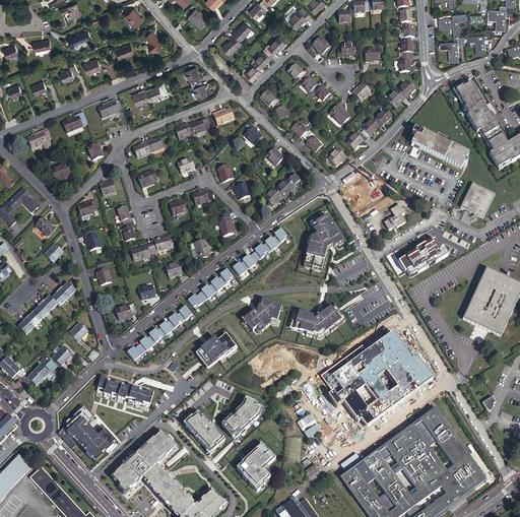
[(259,0),(258,1),(257,1),(250,9),(256,15),(264,7),(265,8),(268,5),(263,0),(259,0)]
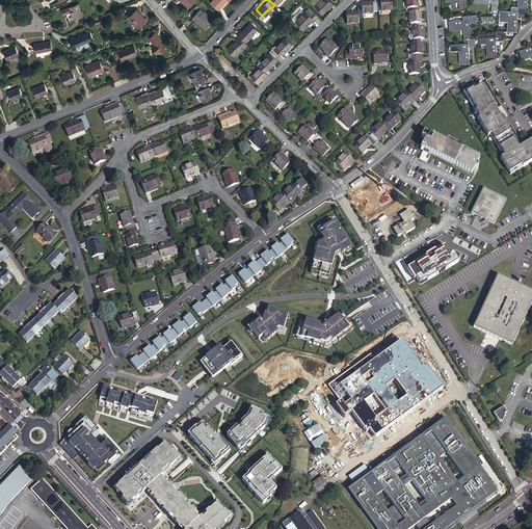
[(331,1),(330,0),(315,0),(313,2),(321,10),(327,3),(328,4),(331,1)]
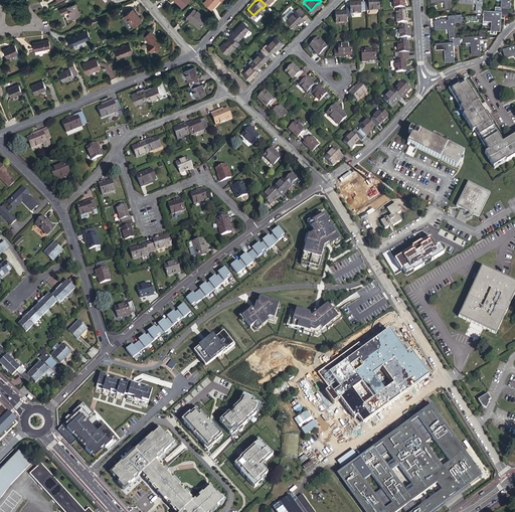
[(349,0),(349,5),(349,11),(360,11),(360,9),(364,9),(363,0),(349,0)]
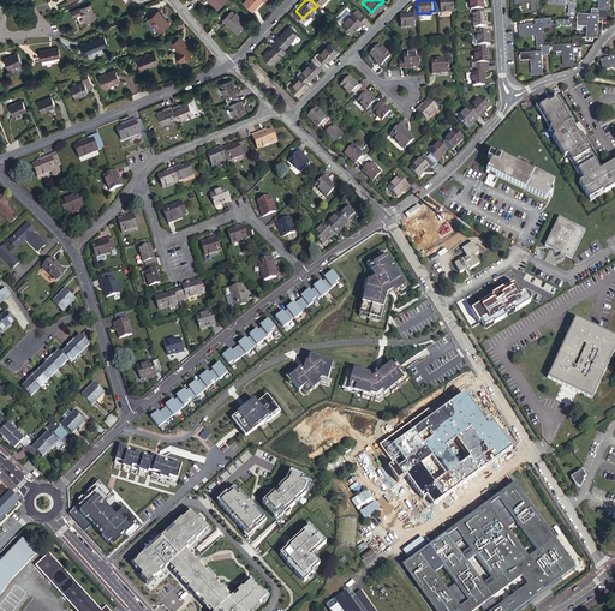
[(434,0),(435,11),(440,11),(440,10),(453,9),(452,0),(434,0)]
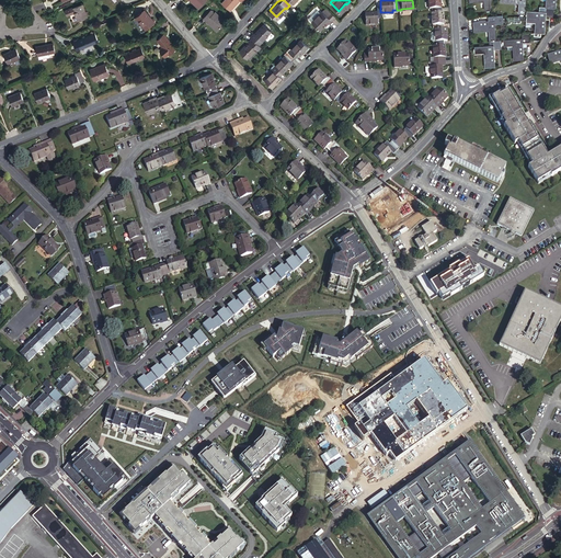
[(428,4),(428,10),(441,10),(439,4),(438,3),(438,0),(425,0),(426,4),(428,4)]
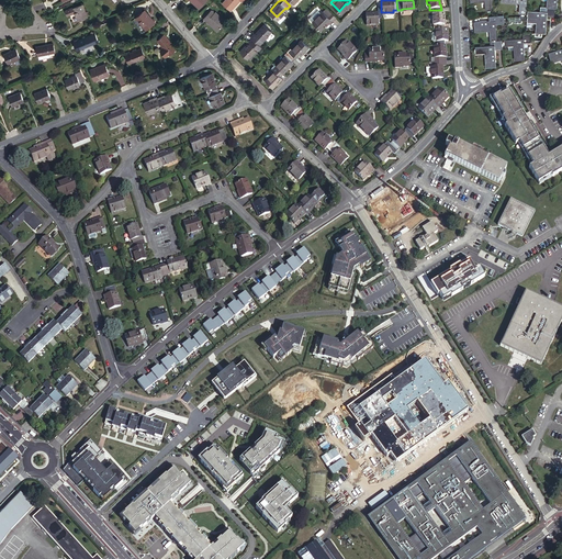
[(87,2),(77,6),(79,10),(82,18),(92,14),(87,2)]
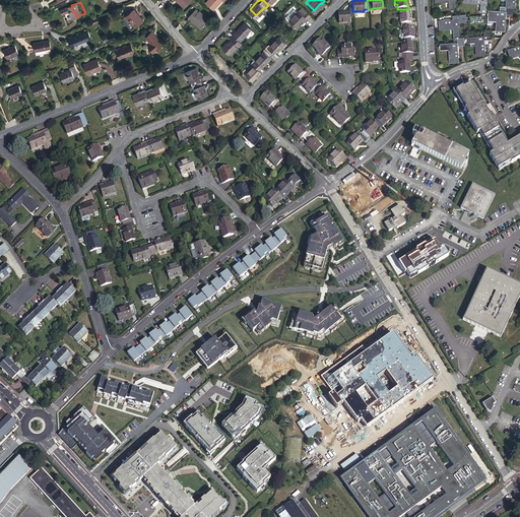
[(198,4),(192,11),(204,22),(212,14),(202,5),(201,6),(198,4)]
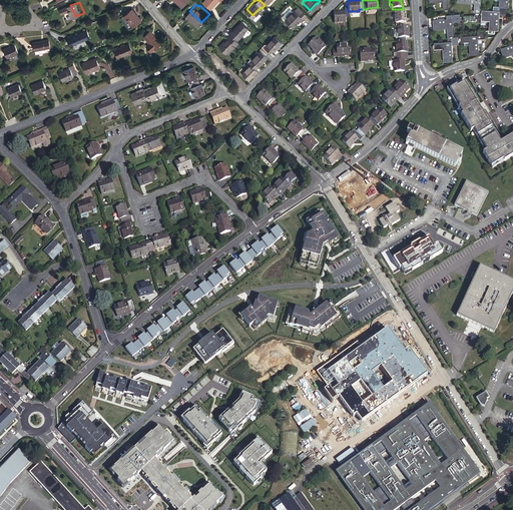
[(297,5),(294,9),(301,16),(305,12),(297,5)]
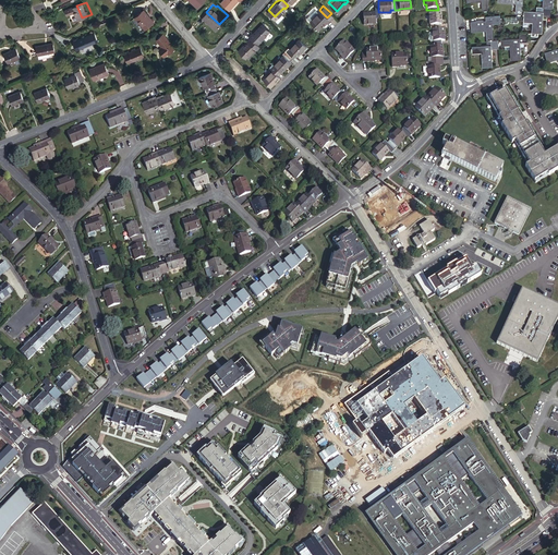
[(378,12),(378,5),(374,5),(374,10),(363,10),(363,22),(375,22),(375,16),(379,15),(378,12)]
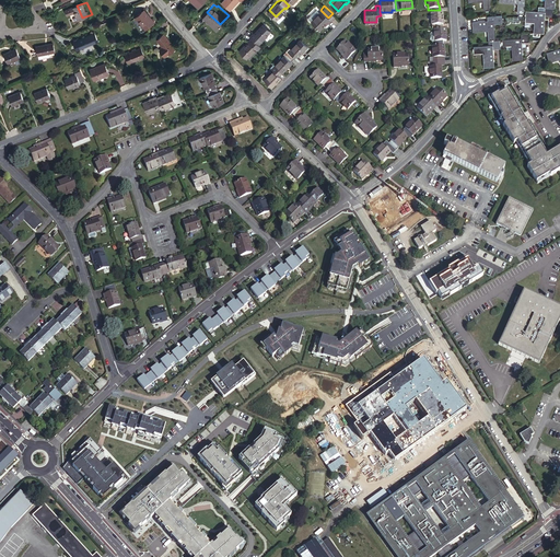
[(546,12),(546,9),(526,7),(526,9),(525,9),(525,11),(526,11),(526,13),(536,14),(535,27),(545,28),(546,12)]
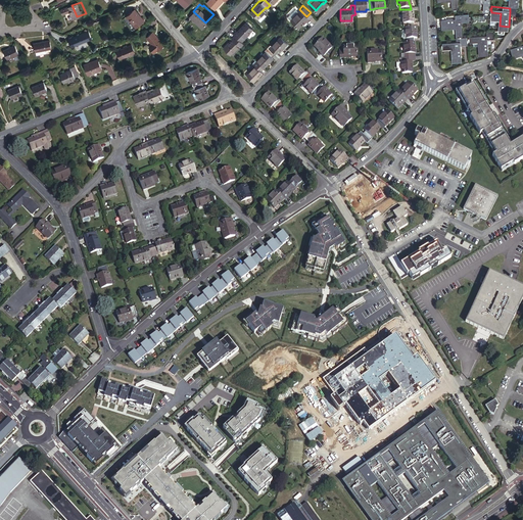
[(285,16),(288,19),(296,10),(293,7),(285,16)]
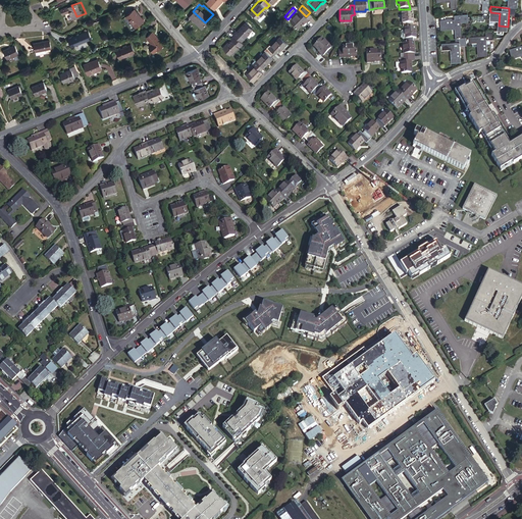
[(140,8),(132,15),(142,27),(150,19),(140,8)]
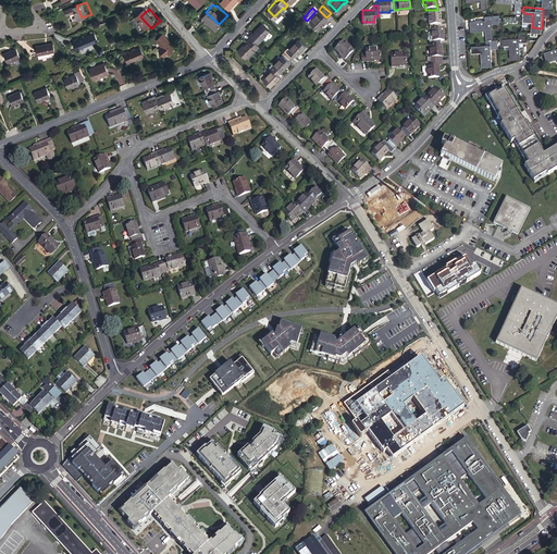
[(316,11),(307,21),(314,28),(322,21),(323,21),(326,17),(319,10),(318,9),(316,11)]
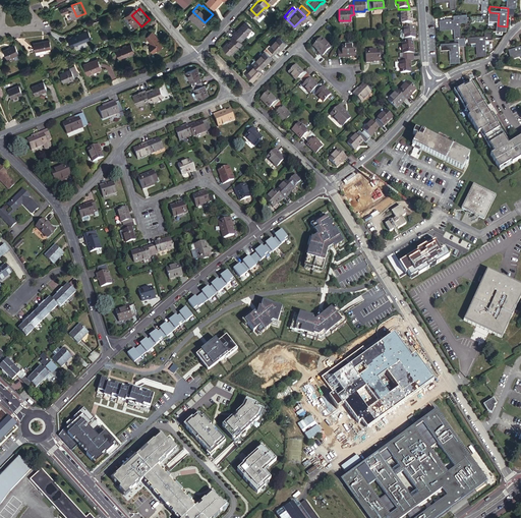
[(398,9),(399,24),(402,24),(409,24),(409,19),(410,19),(410,9),(409,9),(398,9)]
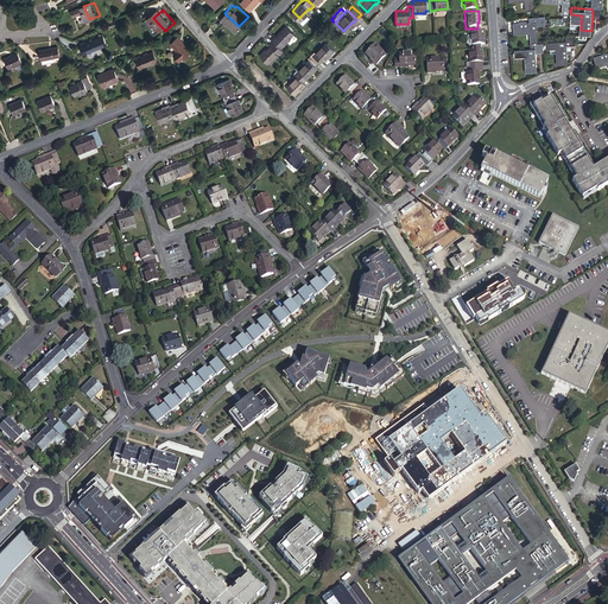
[(536,38),(537,38),(537,21),(537,19),(531,19),(530,19),(530,21),(526,23),(526,19),(514,19),(514,30),(530,29),(531,39),(532,38),(532,39),(534,39),(536,38)]
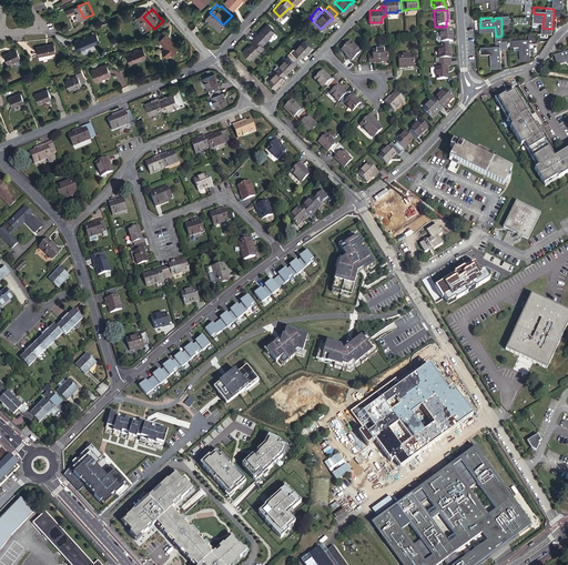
[(255,31),(252,34),(254,36),(260,41),(263,38),(265,40),(273,31),(265,23),(256,32),(255,31)]
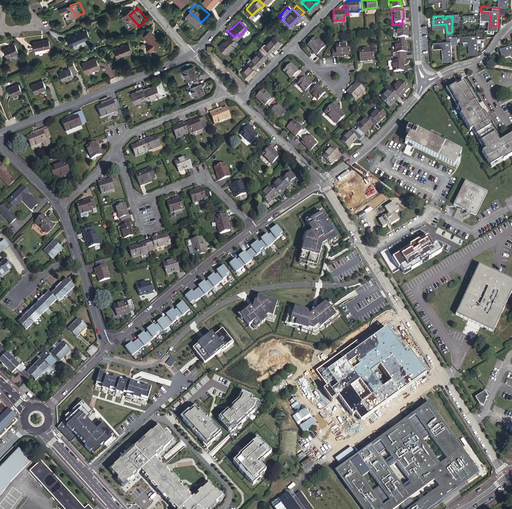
[(405,33),(405,23),(402,24),(395,24),(395,34),(393,34),(393,39),(402,38),(402,34),(405,33)]
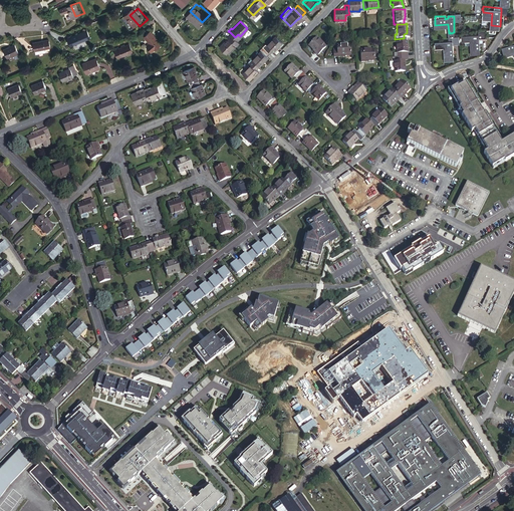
[(87,29),(73,34),(76,42),(90,37),(87,29)]
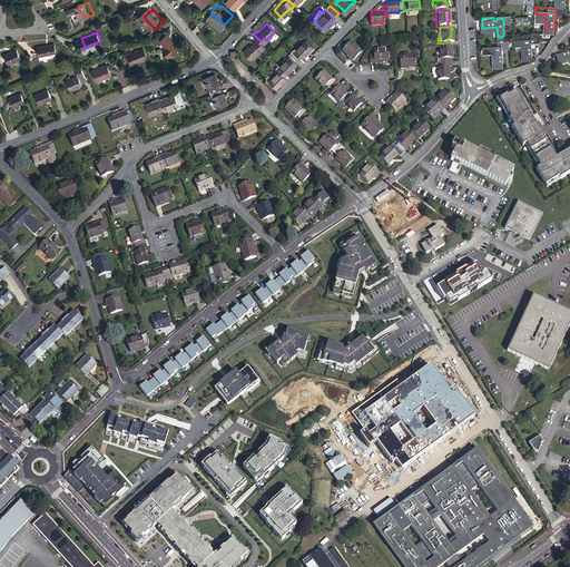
[(172,33),(165,39),(172,47),(168,50),(173,57),(177,54),(177,55),(184,48),(172,33)]
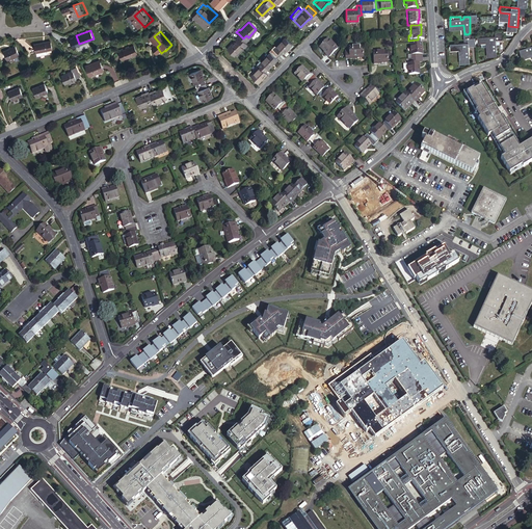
[(487,52),(497,52),(496,36),(496,32),(478,34),(478,35),(477,36),(477,38),(478,38),(478,40),(487,40),(487,52)]
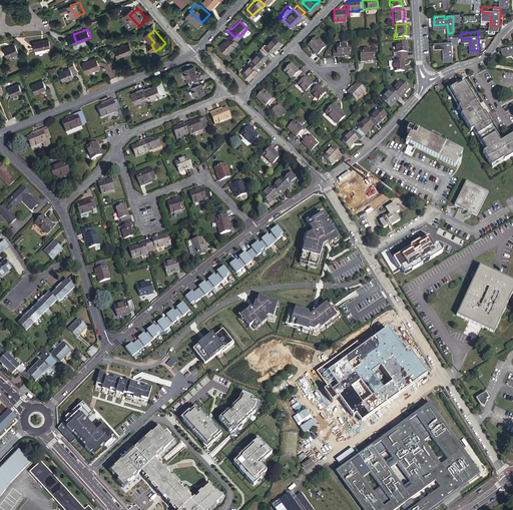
[(234,37),(229,32),(226,35),(218,43),(226,51),(234,43),(231,40),(234,37)]
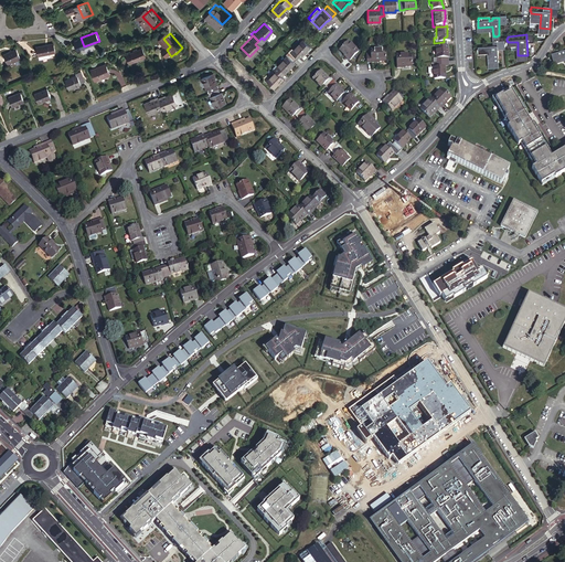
[(291,46),(290,45),(287,48),(295,55),(298,52),(299,54),(309,44),(301,36),(291,46)]
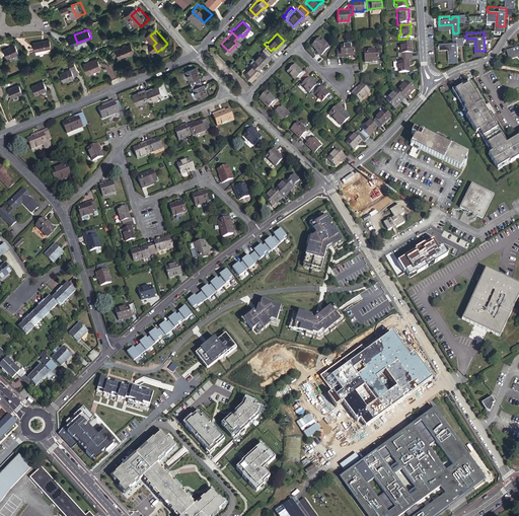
[(318,35),(311,43),(318,50),(317,51),(320,54),(328,45),(318,35)]
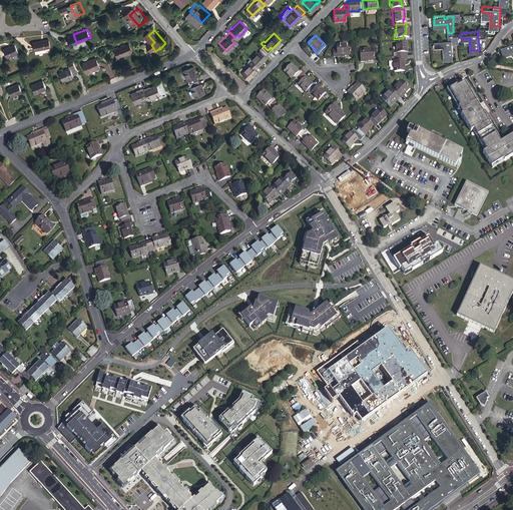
[(37,39),(38,47),(49,46),(54,45),(52,37),(37,39)]
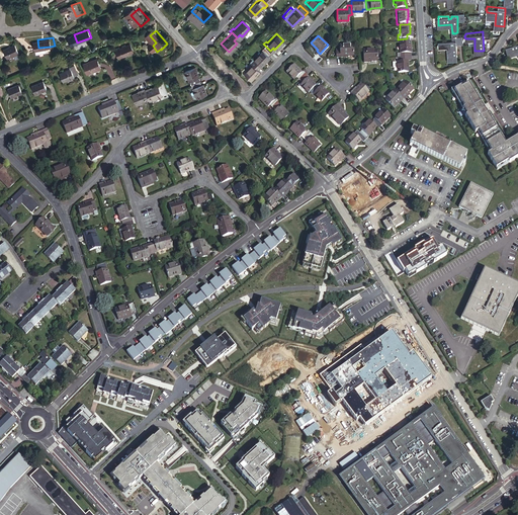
[(407,38),(398,39),(399,51),(400,51),(400,55),(408,54),(408,50),(409,50),(409,38),(407,38)]
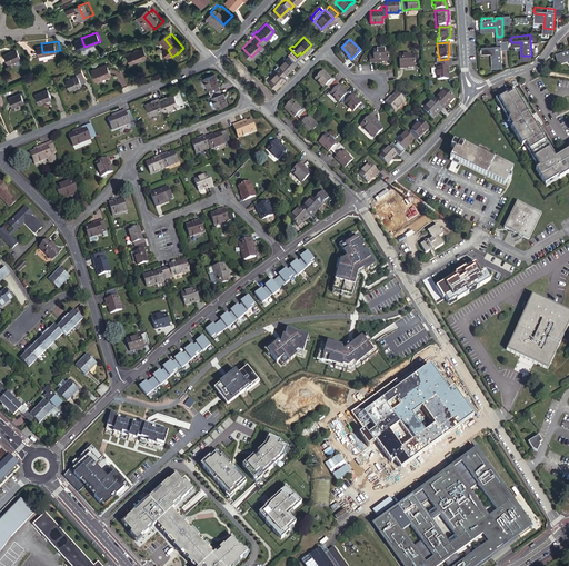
[(501,46),(501,42),(482,43),(482,46),(481,46),(481,48),(482,48),(482,49),(491,49),(493,63),(502,63),(501,46)]
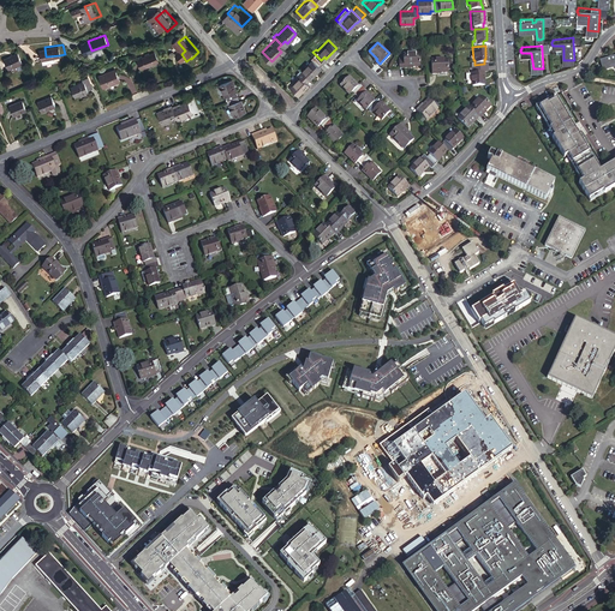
[(614,53),(611,54),(611,52),(602,54),(604,64),(614,61),(614,49),(614,51),(614,53)]
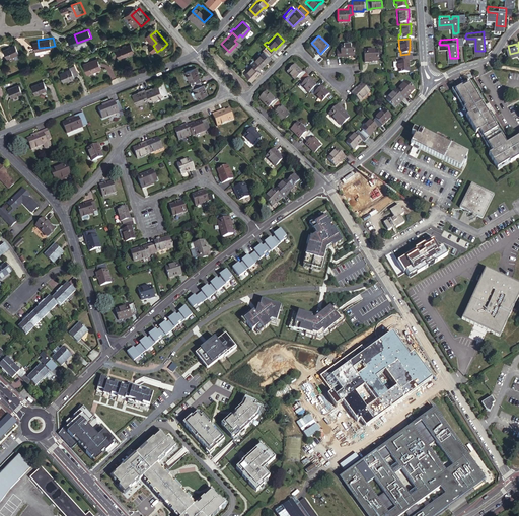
[(136,43),(121,49),(124,57),(139,51),(136,43)]
